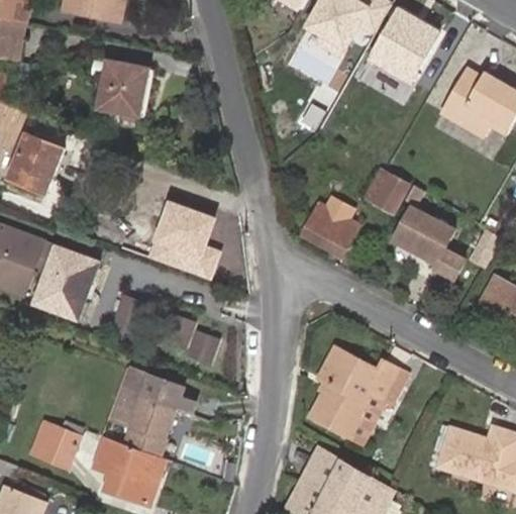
[(65,0),(64,8),(83,12),(85,0),(65,0)]
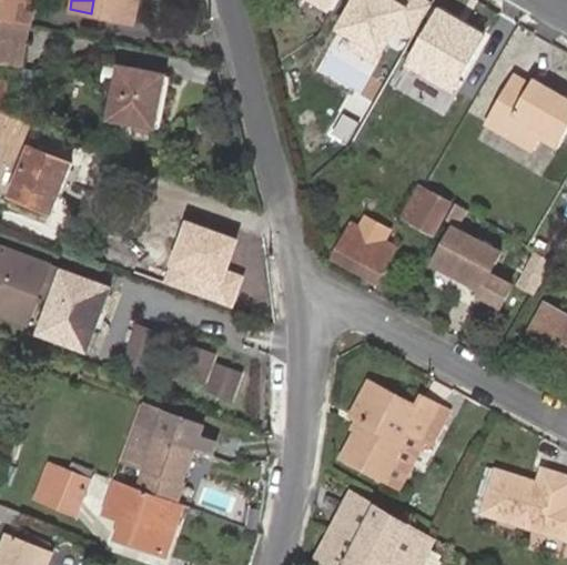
[(93,0),(91,13),(131,22),(134,0),(93,0)]
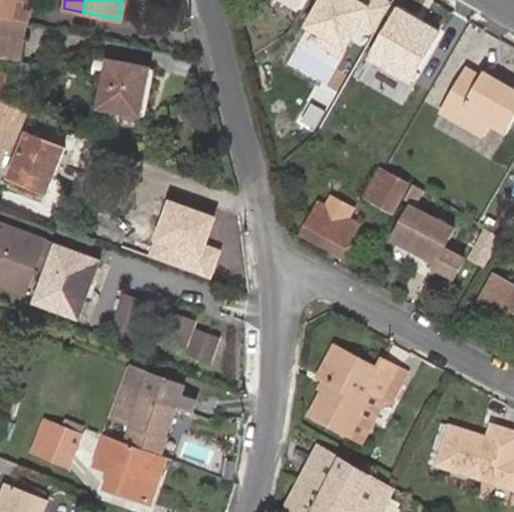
[(345,48),(360,24),(370,31),(389,0),(312,0),(300,21),(345,48)]
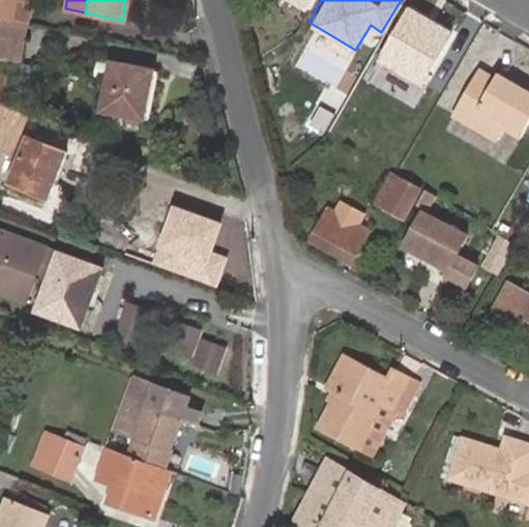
[(405,0),(376,55),(422,80),(451,23),(408,0),(405,0)]
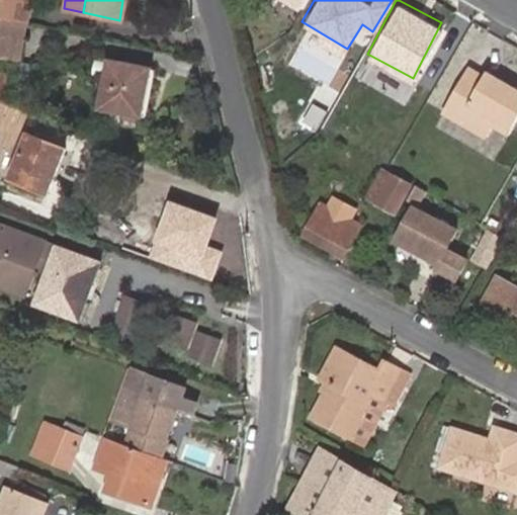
[(27,23),(2,18),(0,27),(0,55),(19,59),(27,23)]
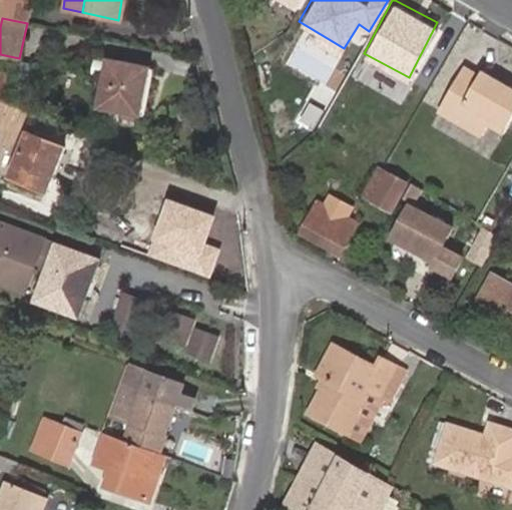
[(138,113),(147,66),(108,60),(99,105),(138,113)]
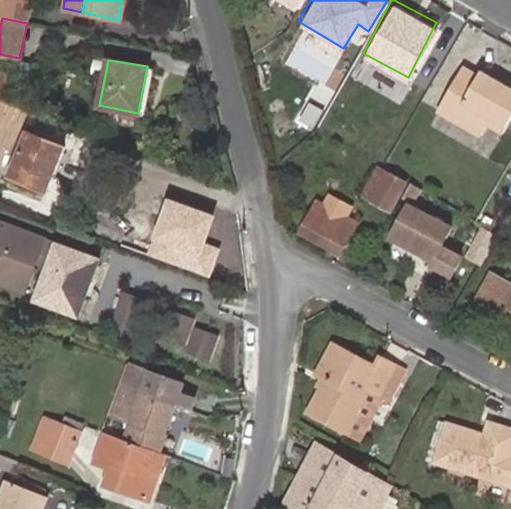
[(477,75),(461,66),(437,109),(481,133),(487,122),(502,130),(510,115),(510,85),(481,68),(477,75)]
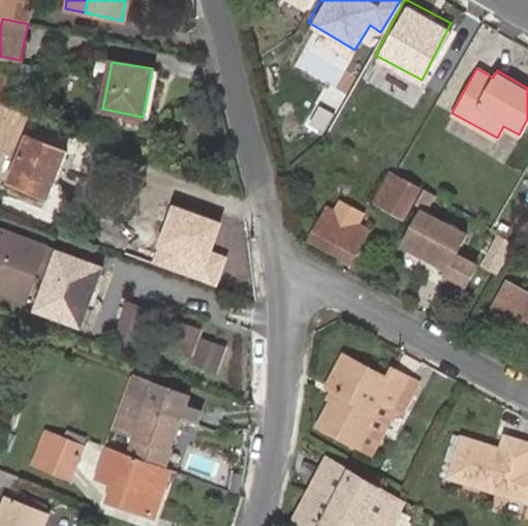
[(48,195),(65,150),(29,136),(11,181),(48,195)]
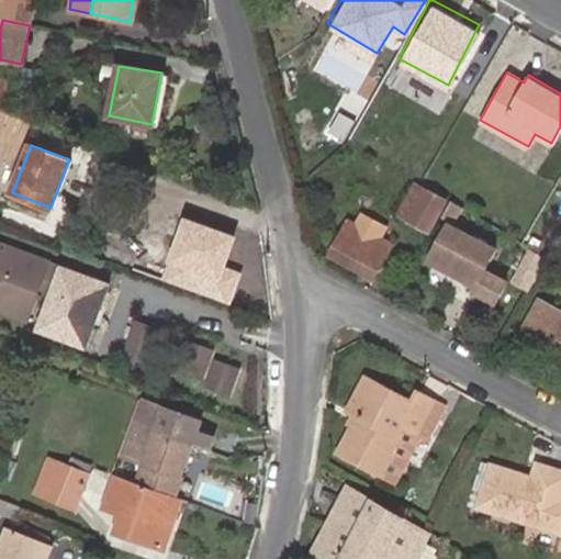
[(396,213),(405,217),(424,188),(414,182),(396,213)]
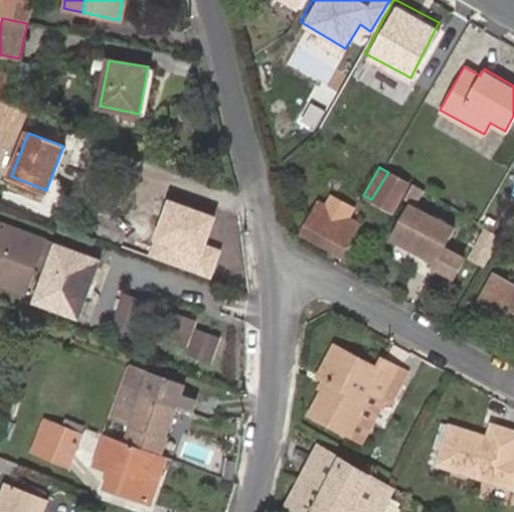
[(388,172),(371,199),(391,211),(407,183),(388,172)]
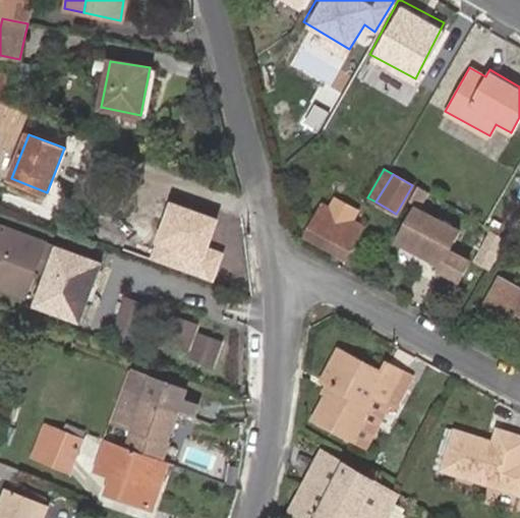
[(424,198),(427,192),(418,187),(415,193),(424,198)]
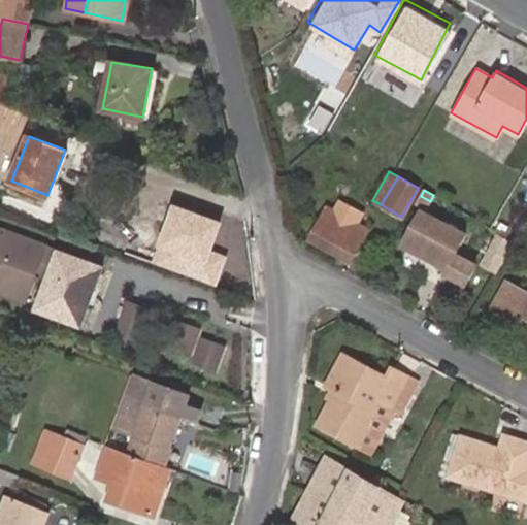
[(339,200),(333,209),(356,223),(362,212),(339,200)]
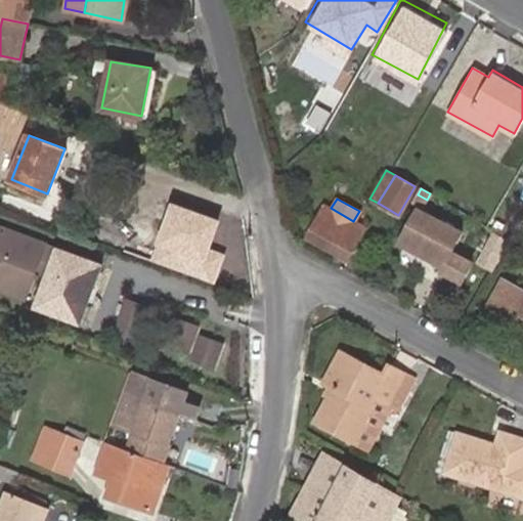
[(346,258),(363,226),(353,221),(331,208),(324,205),(307,236),(346,258)]
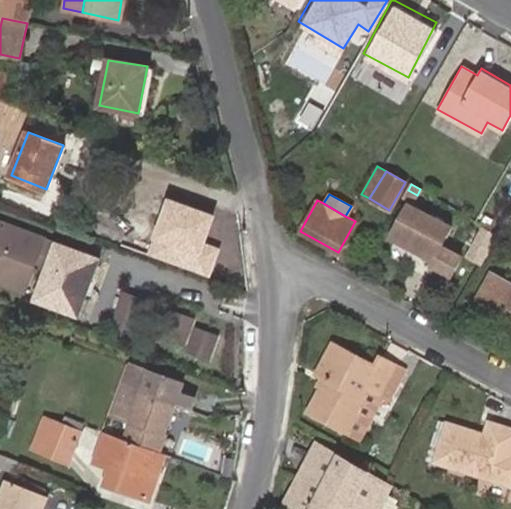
[(433,258),(451,226),(408,203),(391,235),(433,258)]
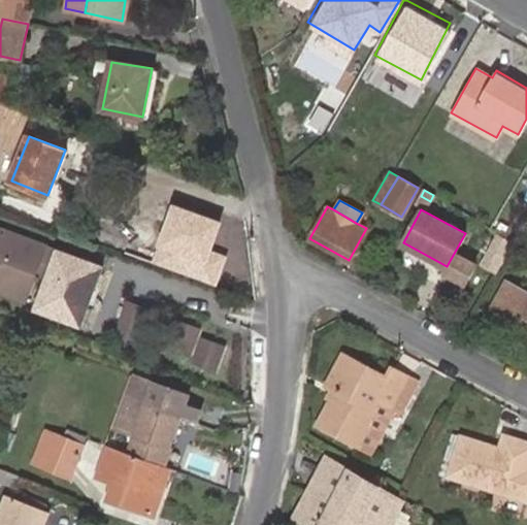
[(497,226),(505,231),(509,225),(501,219),(497,226)]
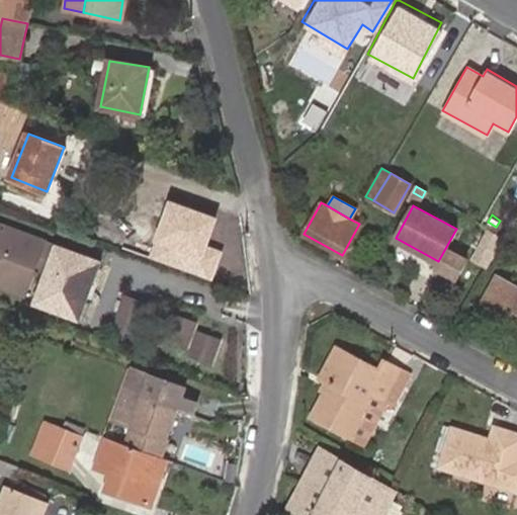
[(0,281),(22,290),(31,265),(44,269),(32,298),(76,315),(86,284),(80,280),(89,255),(1,223),(0,225),(0,281)]
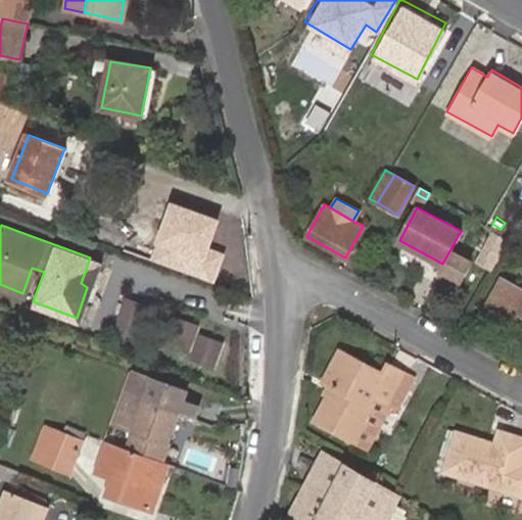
[(486,252),(493,240),(482,233),(475,245),(486,252)]
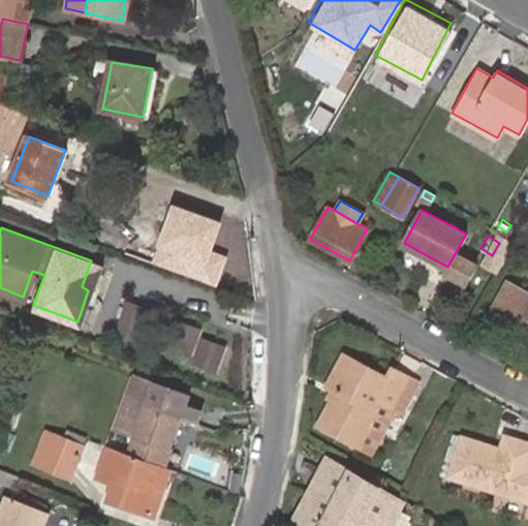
[(487,265),(498,271),(514,243),(502,237),(499,243),(492,255),(487,265)]
